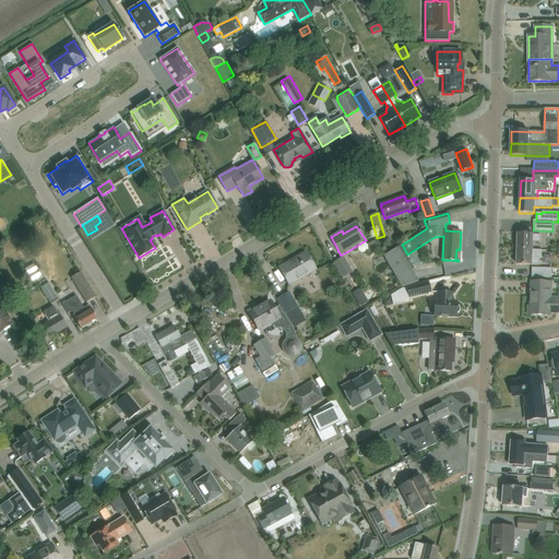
[(540,235),(528,235),(518,234),(518,250),(533,250),(534,242),(540,242),(540,235)]
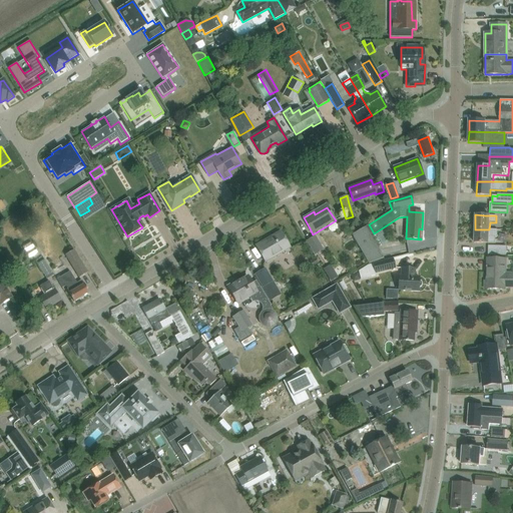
[(345,220),(337,224),(340,229),(347,226),(345,220)]
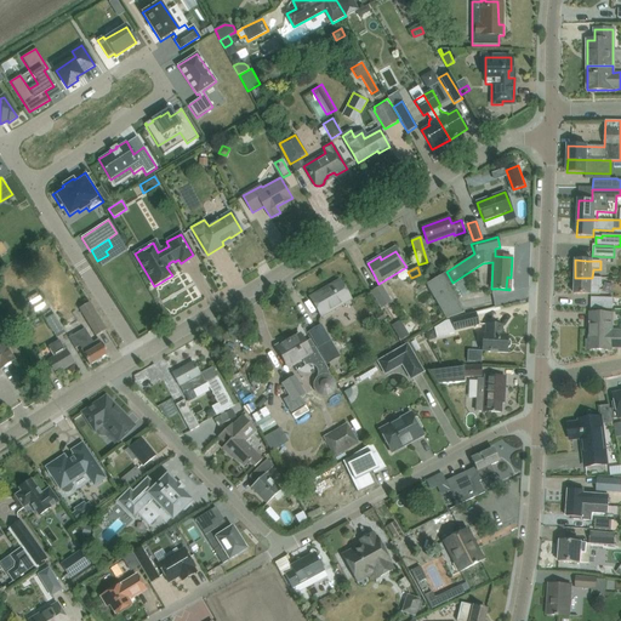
[(443,274),(426,284),(446,319),(465,313),(457,300),(449,286),(449,285),(443,274)]
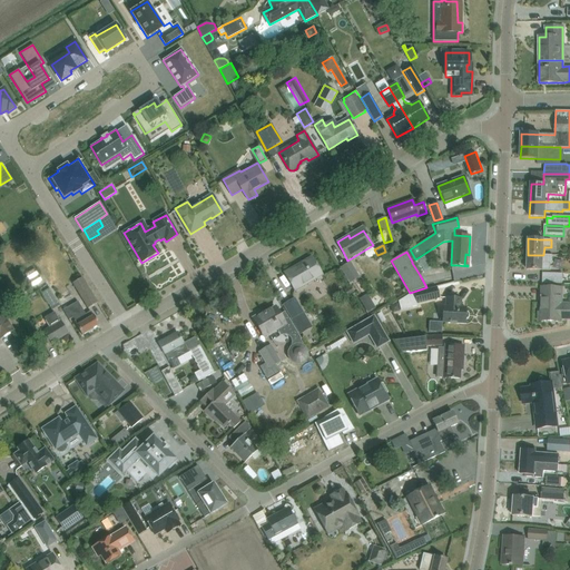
[(423,256),(428,268),(440,264),(434,252),(423,256)]
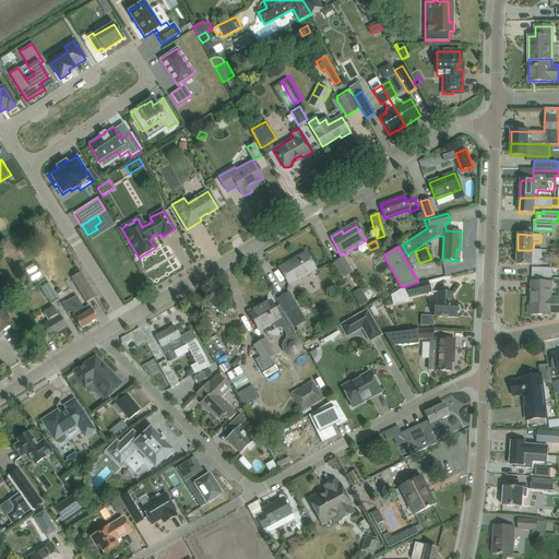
[(543,250),(533,250),(518,250),(516,265),(539,265),(539,259),(543,259),(543,250)]
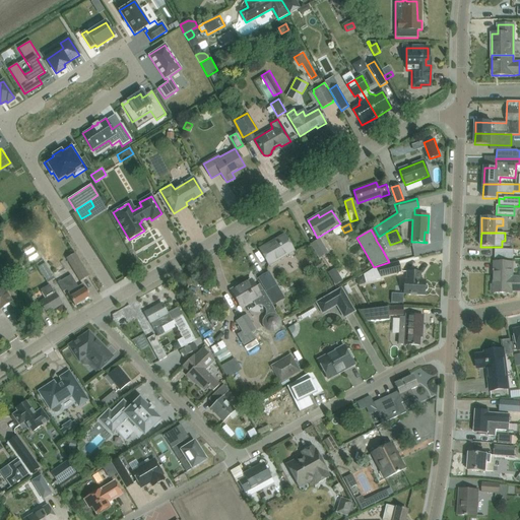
[(269,246),(268,244),(259,249),(269,265),(294,251),(284,235),(275,240),(276,242),(269,246)]
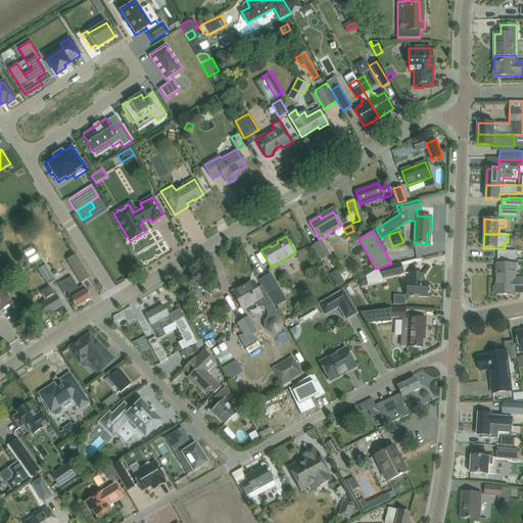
[(329,254),(321,241),(313,246),(321,259),(329,254)]
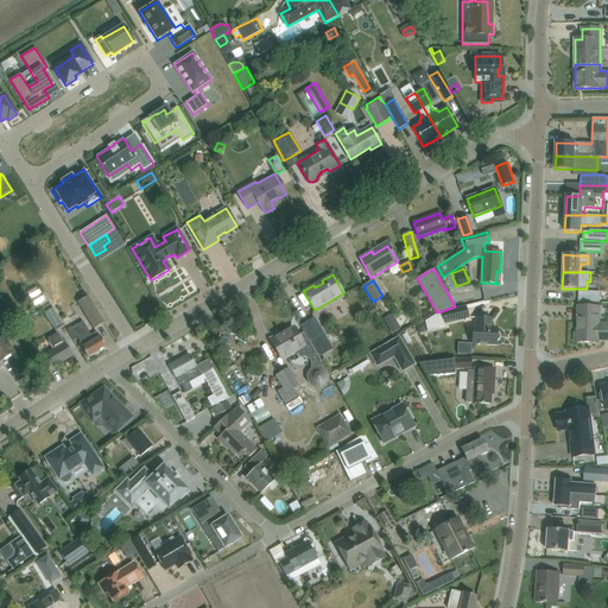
[(37,287),(40,293),(49,289),(45,283),(37,287)]
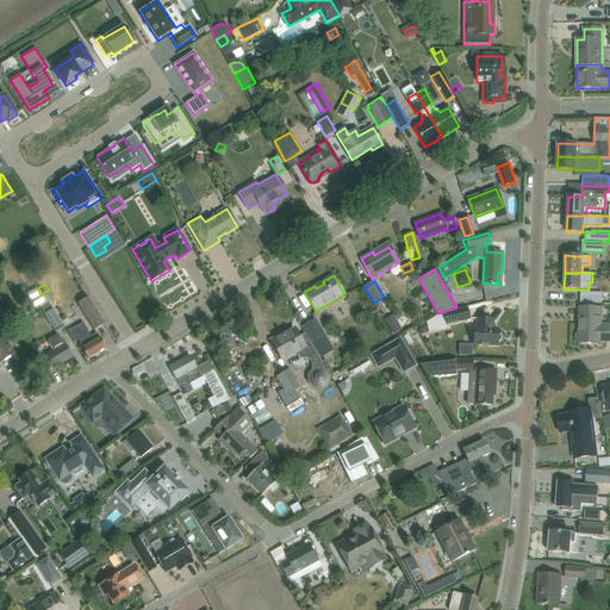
[(580,298),(580,303),(602,304),(602,299),(602,293),(580,293),(580,298)]
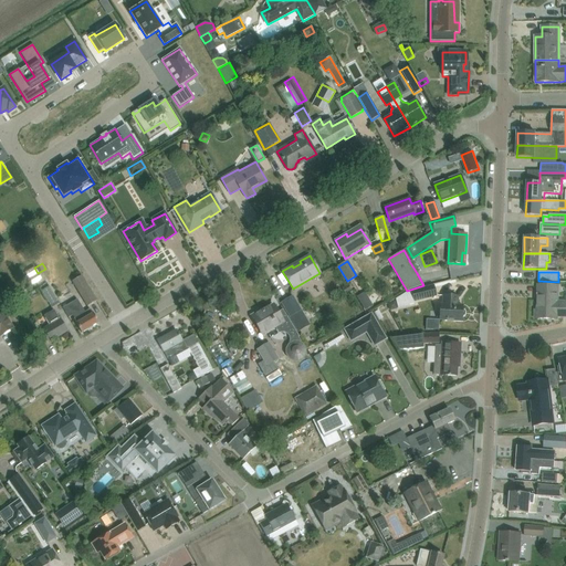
[(96,301),(81,275),(72,281),(87,306),(96,301)]
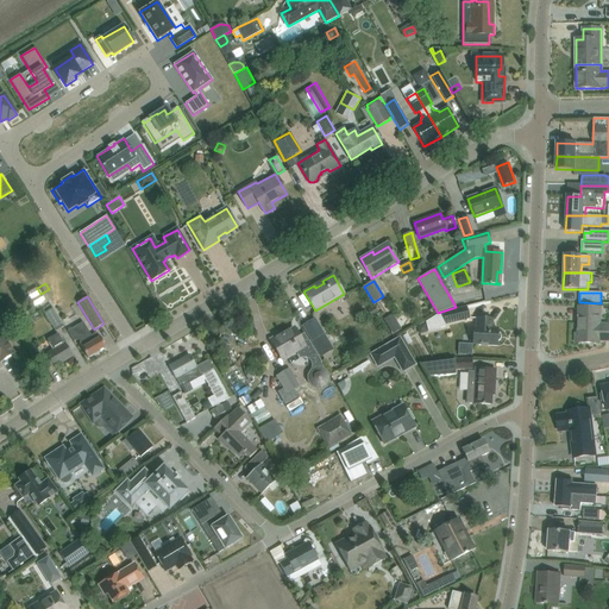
[(457,309),(441,313),(445,324),(469,318),(466,307),(457,309)]
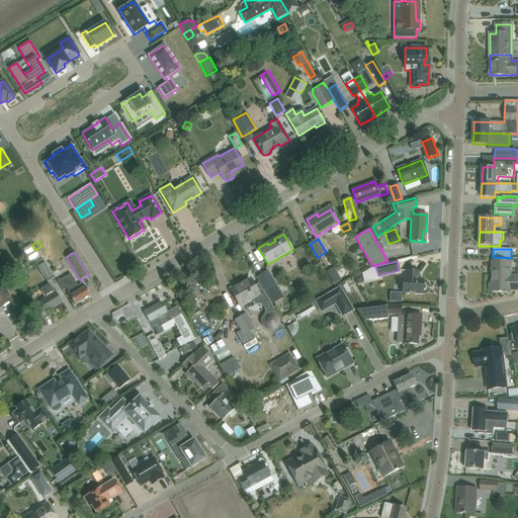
[(45,262),(37,266),(48,282),(55,277),(45,262)]
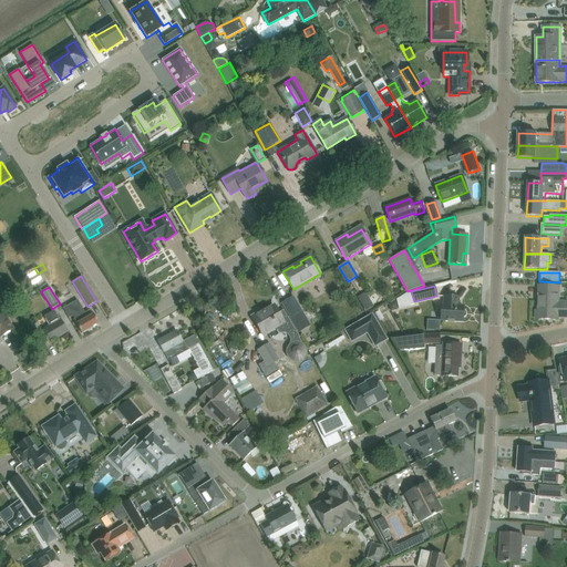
[(566,302),(558,302),(559,287),(539,287),(538,319),(558,320),(558,318),(566,318),(566,302)]
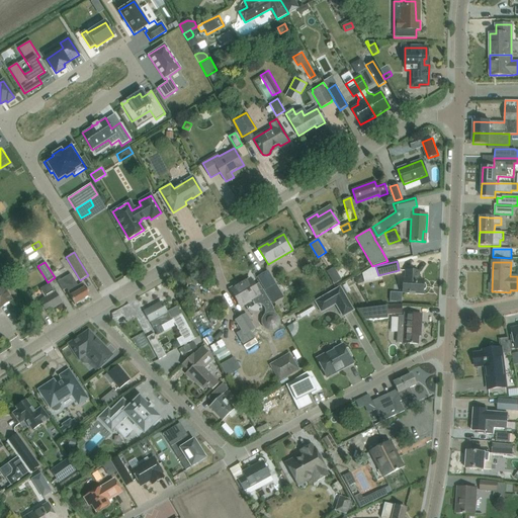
[(22,263),(13,267),(17,273),(25,268),(22,263)]
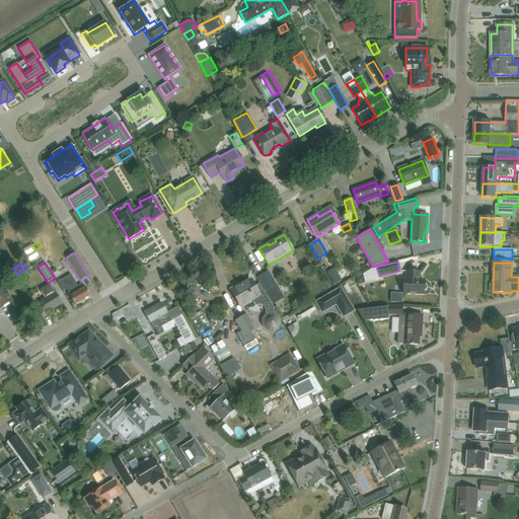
[(404,278),(403,278),(402,293),(424,295),(424,290),(425,290),(426,289),(426,286),(425,285),(424,285),(424,281),(419,280),(420,272),(404,271),(404,278)]
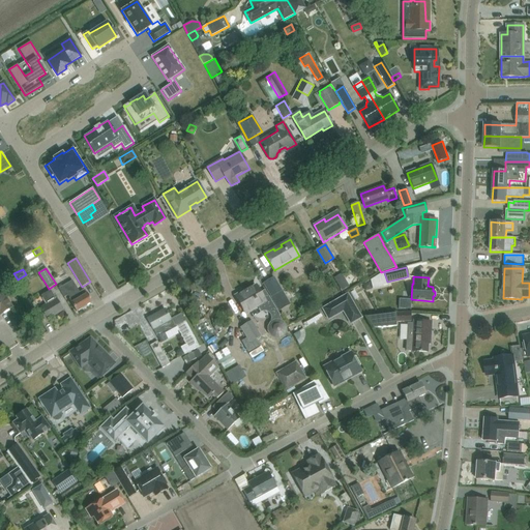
[(273,277),(263,284),(278,311),(280,311),(290,304),(273,277)]
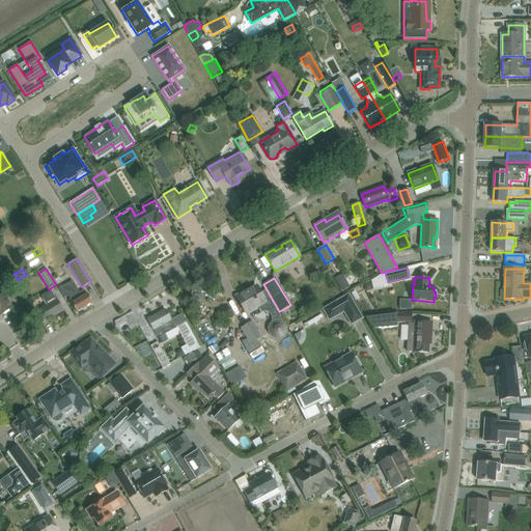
[(345,280),(338,285),(342,291),(350,286),(345,280)]
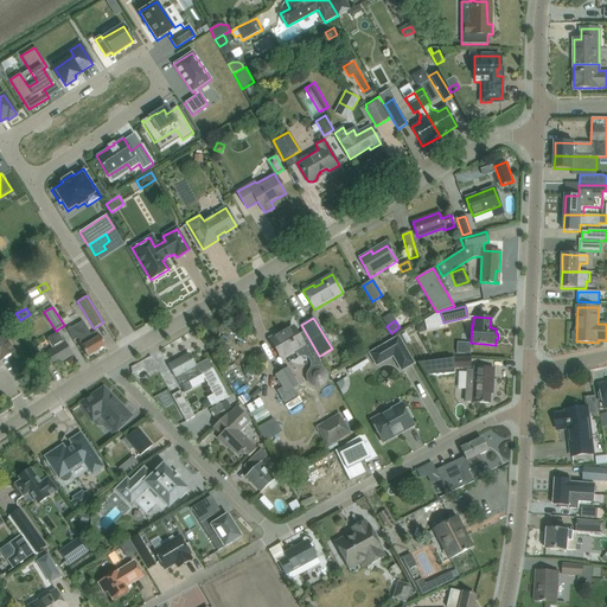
[(77,339),(88,357),(106,346),(103,343),(97,332),(90,337),(82,323),(68,331),(74,342),(77,339)]
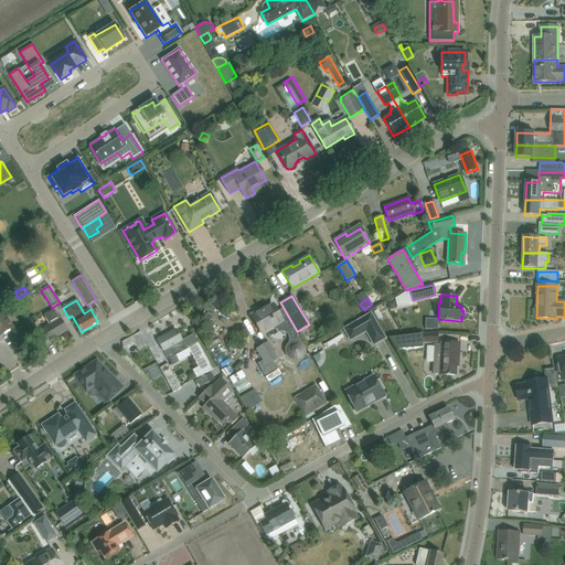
[(394,300),(386,302),(388,311),(394,309),(396,306),(394,300)]
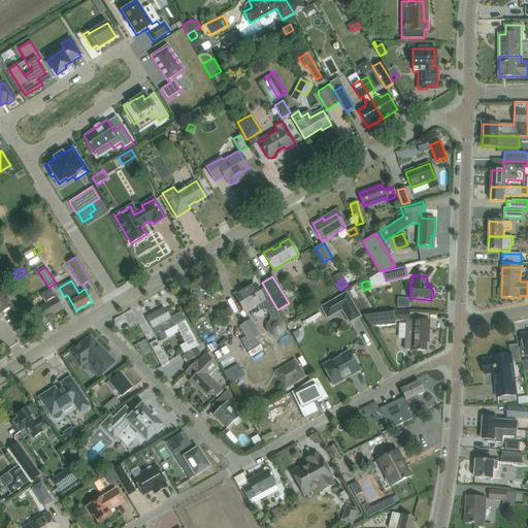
[(255,285),(235,296),(240,304),(245,314),(257,306),(260,310),(261,310),(262,310),(263,310),(264,310),(265,310),(266,310),(266,311),(267,311),(268,312),(268,314),(269,314),(269,315),(269,316),(270,316),(270,317),(270,318),(270,319),(269,320),(269,321),(266,326),(266,330),(269,335),(273,337),(278,337),(283,335),(286,330),(286,326),(284,321),(282,320),(278,315),(264,289),(259,292),(255,285)]
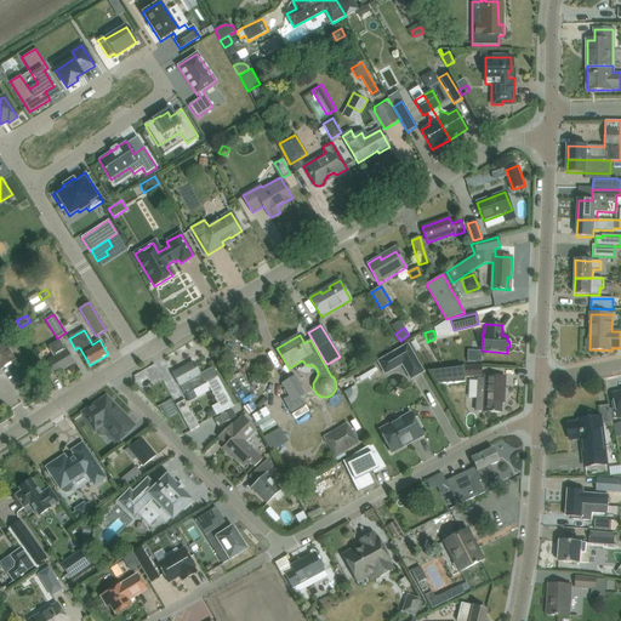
[(0,339),(0,368),(13,360),(0,339)]
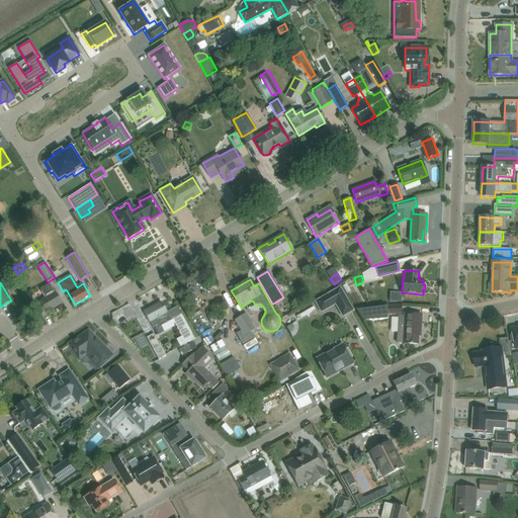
[(40,300),(46,310),(55,305),(56,307),(61,304),(56,294),(49,283),(40,289),(46,297),(40,300)]
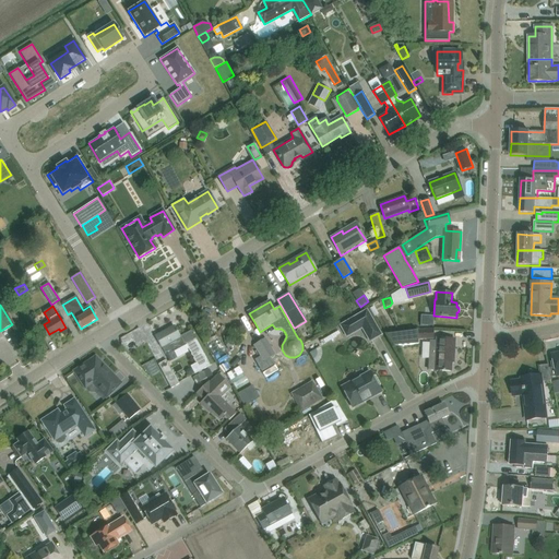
[(382,335),(367,308),(351,318),(358,331),(361,329),(369,342),(382,335)]
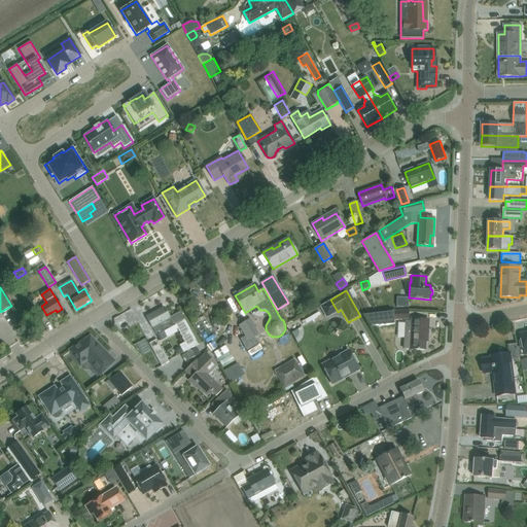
[(326,318),(338,312),(330,300),(319,306),(326,318)]
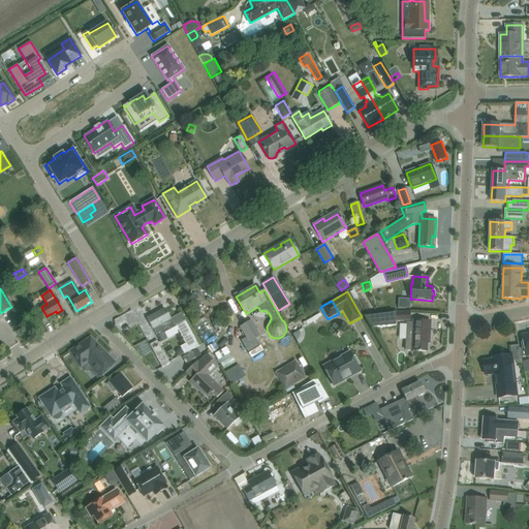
[(164,309),(147,318),(153,329),(157,336),(164,332),(164,333),(165,332),(175,328),(177,327),(176,325),(185,320),(181,313),(170,319),(164,309)]
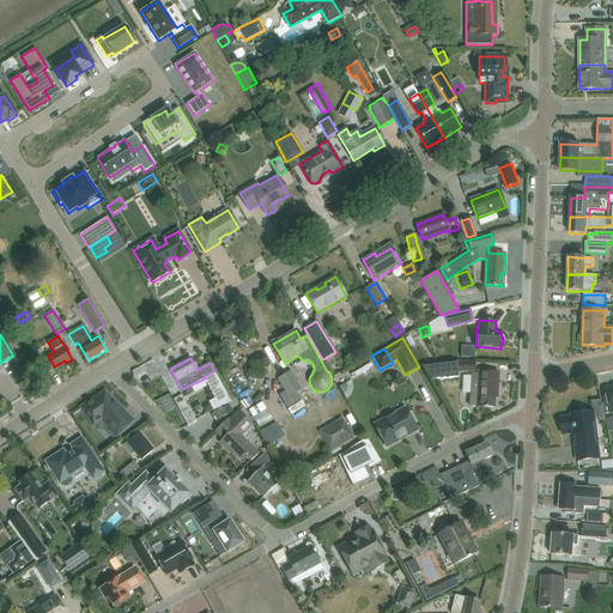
[(457,363),(424,366),(431,380),(457,378),(457,372),(475,371),(475,362),(457,363)]
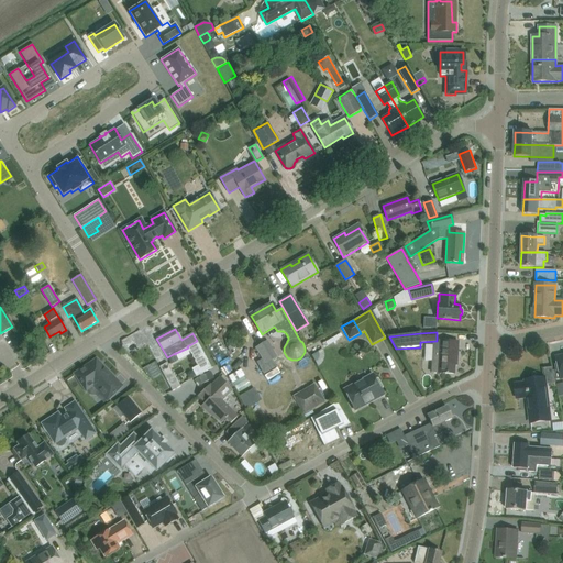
[(231,360),(218,338),(207,344),(220,366),(231,360)]
